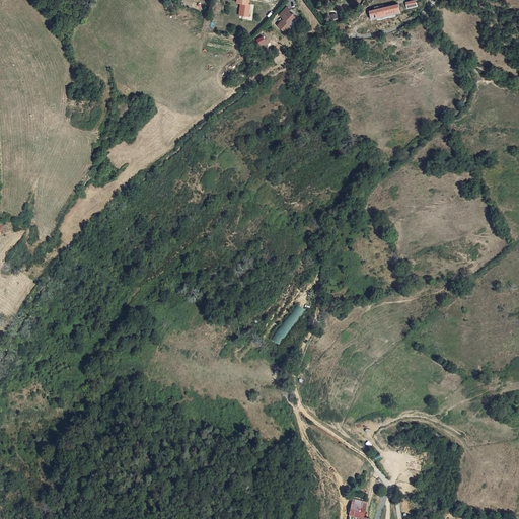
[(242,1),(240,13),(249,14),(251,3),(250,2),(249,0),(238,0),(242,1)]
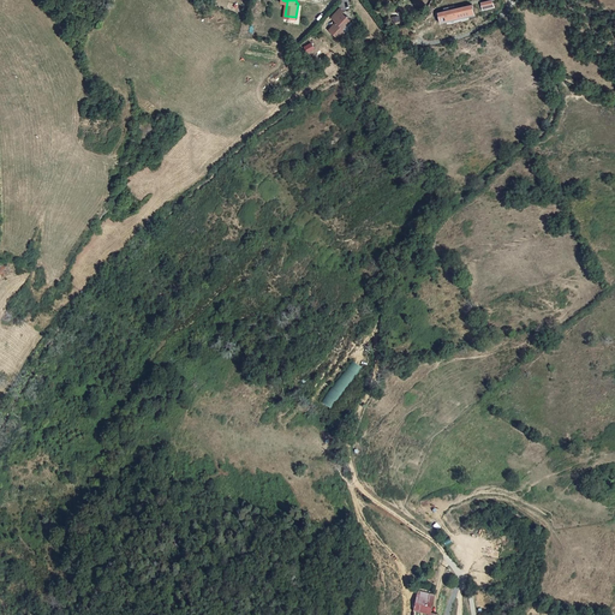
[(493,0),(481,4),(483,11),(495,7),(493,0)]
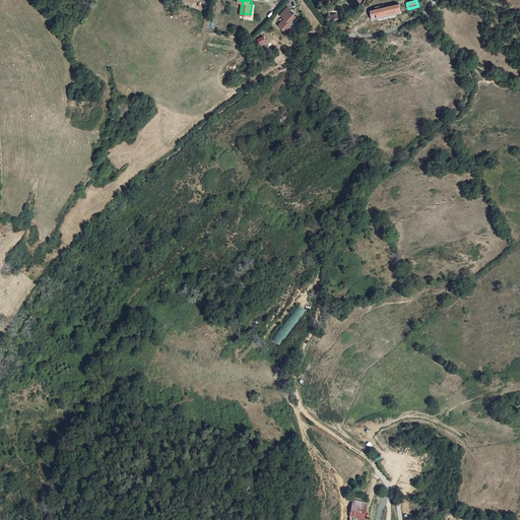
[(399,4),(370,11),(372,20),(378,19),(378,21),(396,16),(396,14),(401,13),(399,4)]
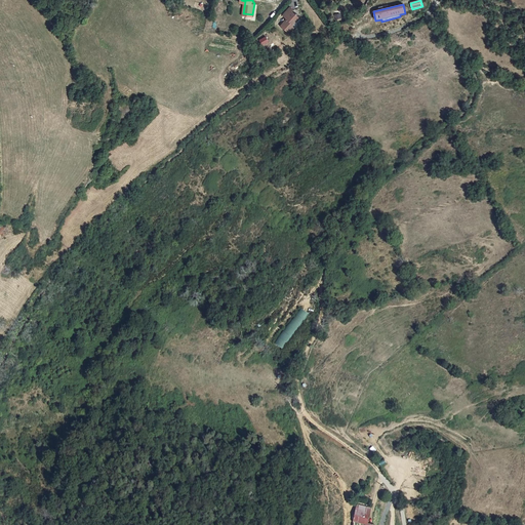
[(287,19),(281,26),(289,33),(295,27),(293,26),(298,19),(296,16),(296,15),(292,13),(291,12),(294,9),(291,6),(282,15),(287,19)]
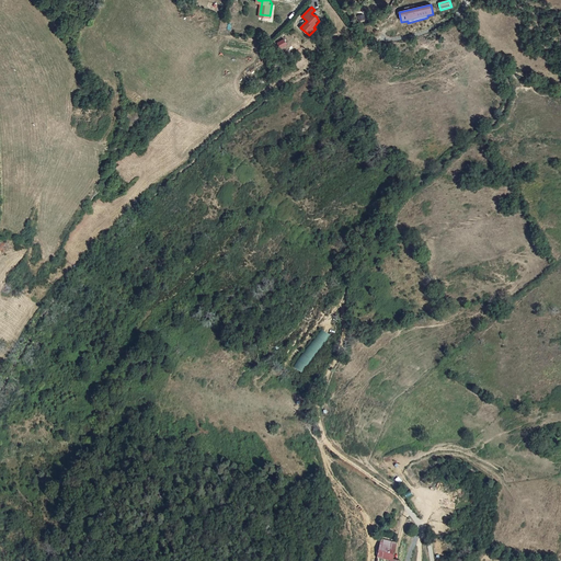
[(282,48),(288,44),(285,37),(277,43),(282,48)]
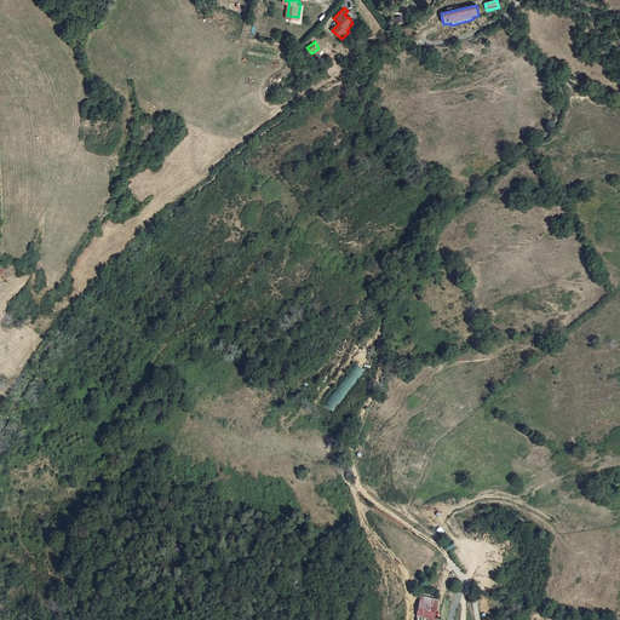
[(355,363),(326,405),(336,412),(366,371),(355,363)]
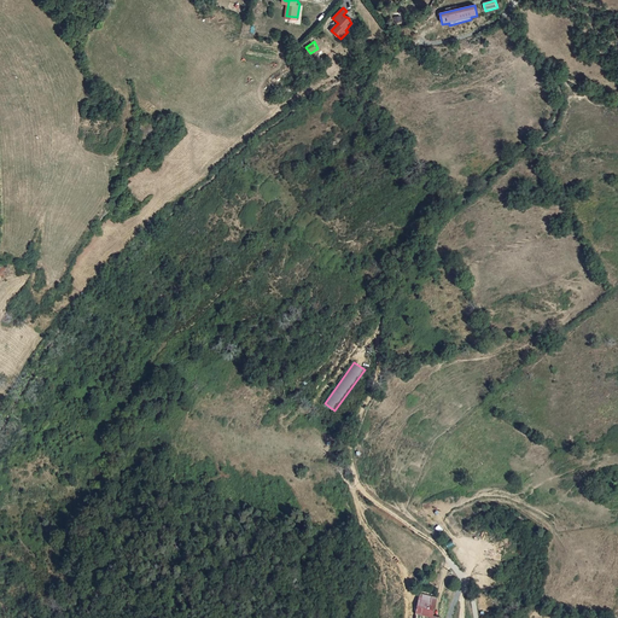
[(417,612),(423,613),(433,616),(436,607),(436,602),(430,600),(431,596),(427,596),(426,600),(419,598),(417,612)]
